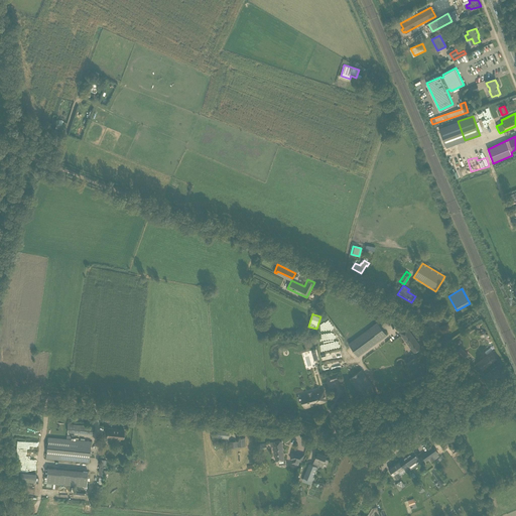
[(373,326),(349,344),(358,356),(383,338),(387,335),(377,323),(373,326)]
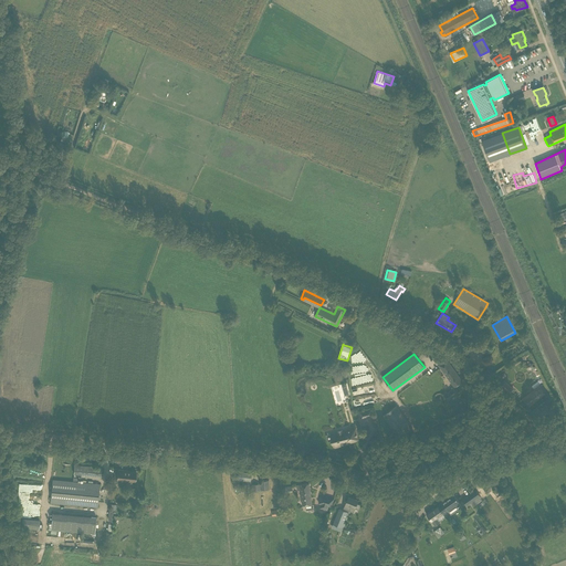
[(462,380),(446,358),(438,364),(454,387),(462,380)]
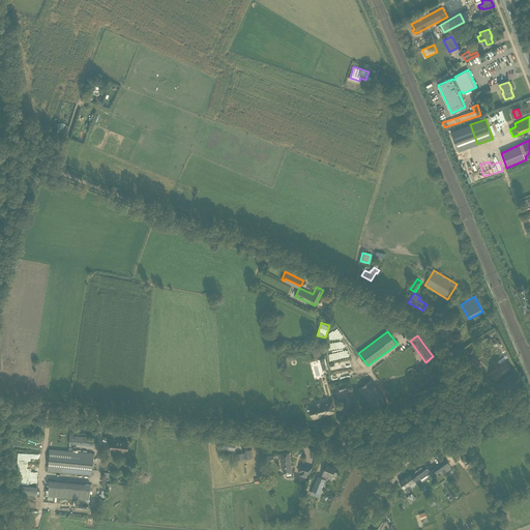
[(476,369),(480,365),(480,364),(472,356),(467,360),(476,369)]
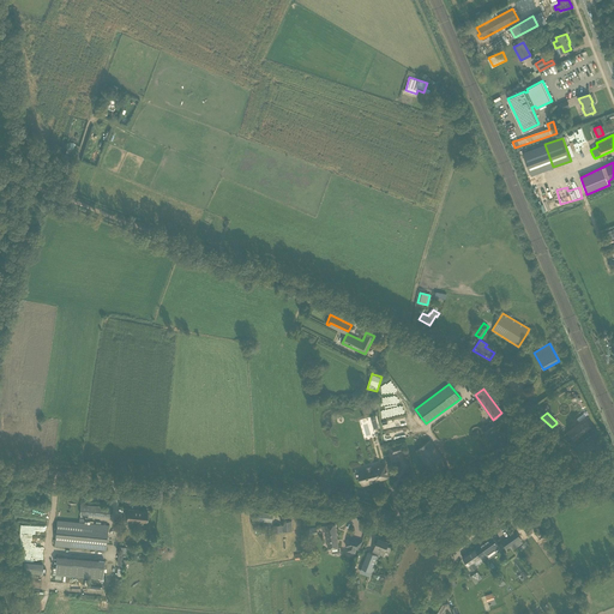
[(573,440),(593,426),(585,417),(567,432),(573,440)]
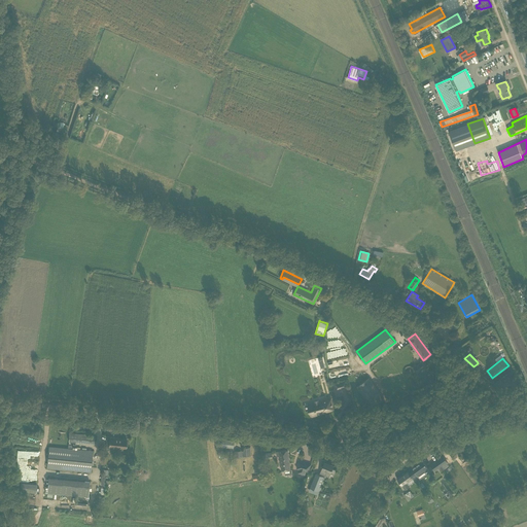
[(417,373),(425,366),(422,361),(414,367),(417,373)]
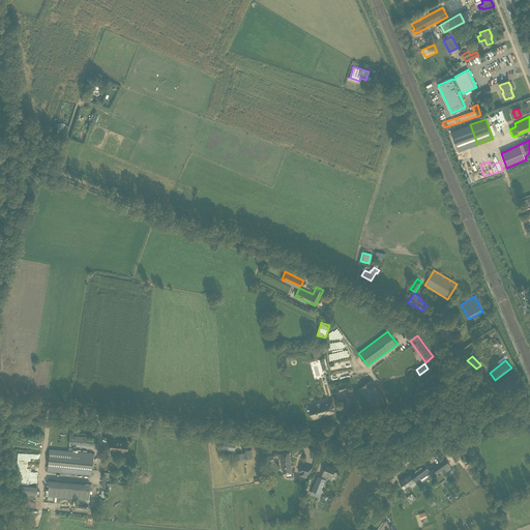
[(371,406),(383,396),(371,380),(358,389),(371,406)]
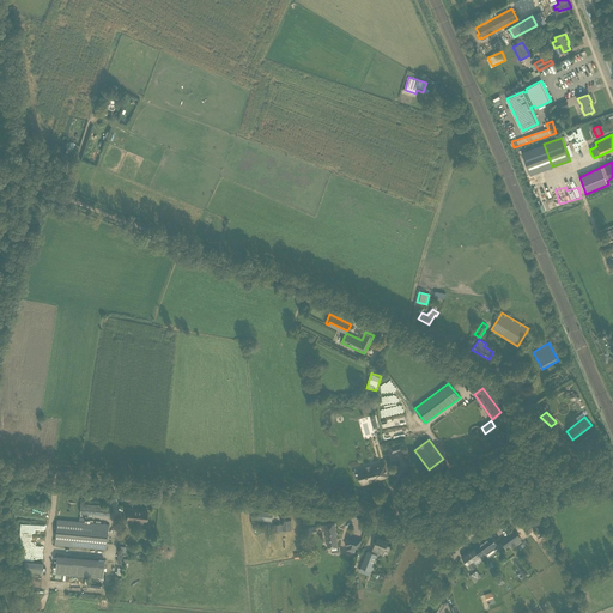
[(399,451),(398,444),(389,447),(392,454),(399,451)]
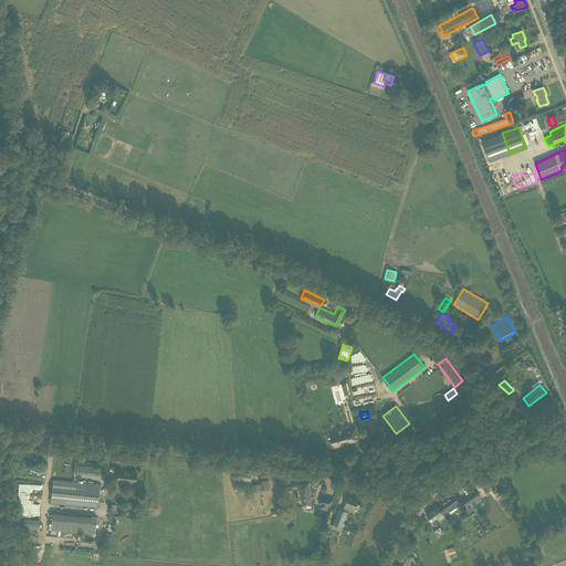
[(335,439),(333,439),(335,447),(345,444),(344,442),(349,441),(358,439),(355,428),(343,431),(343,430),(337,432),(334,433),(335,439)]
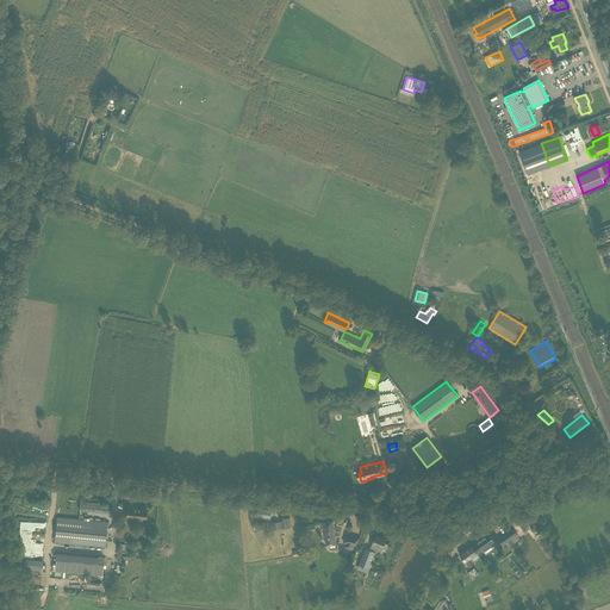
[(80,511),(109,514),(109,504),(81,502),(80,511)]
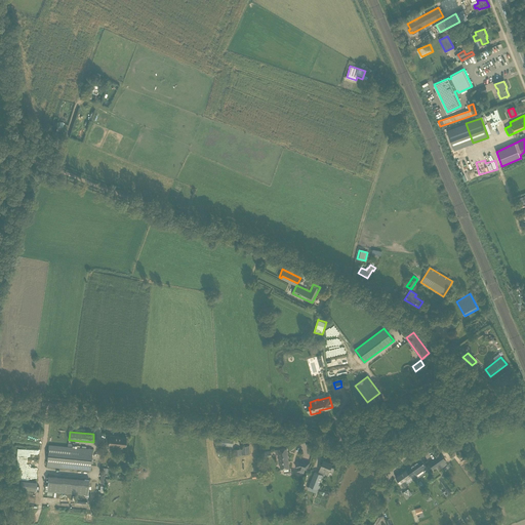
[(126,438),(121,438),(119,437),(119,436),(109,435),(108,445),(125,447),(126,438)]
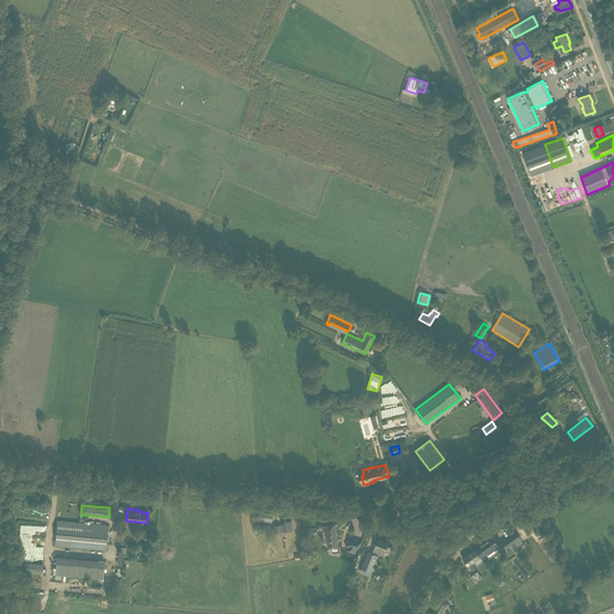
[(58,521),(56,527),(55,546),(106,551),(108,525),(106,525),(106,524),(104,524),(103,525),(58,521)]
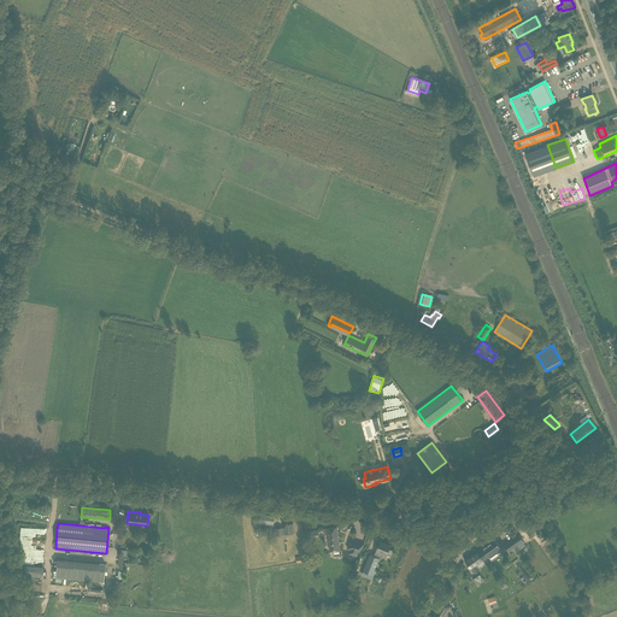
[(285,534),(294,533),(293,523),(283,523),(285,534)]
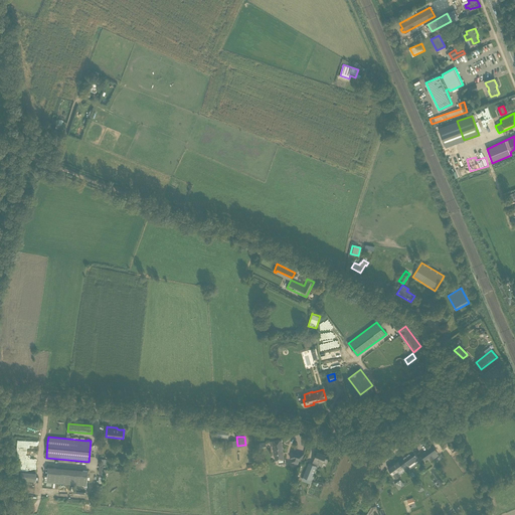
[(270,442),(271,446),(274,446),(276,460),(284,459),(282,440),(270,442)]
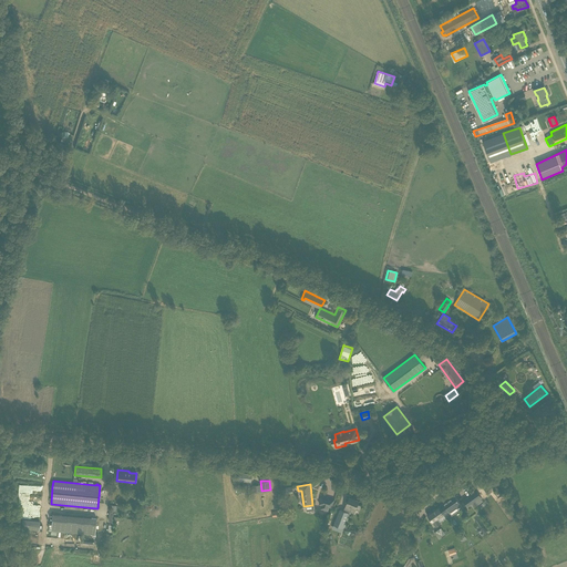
[(481,497),(476,491),(463,501),(467,507),(481,497)]
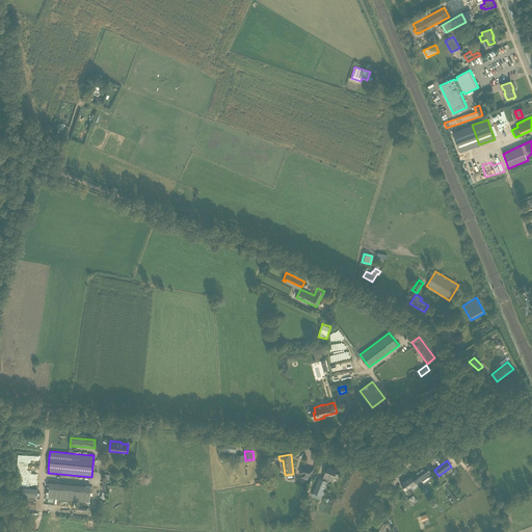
[(418,482),(431,472),(426,464),(413,474),(418,482)]
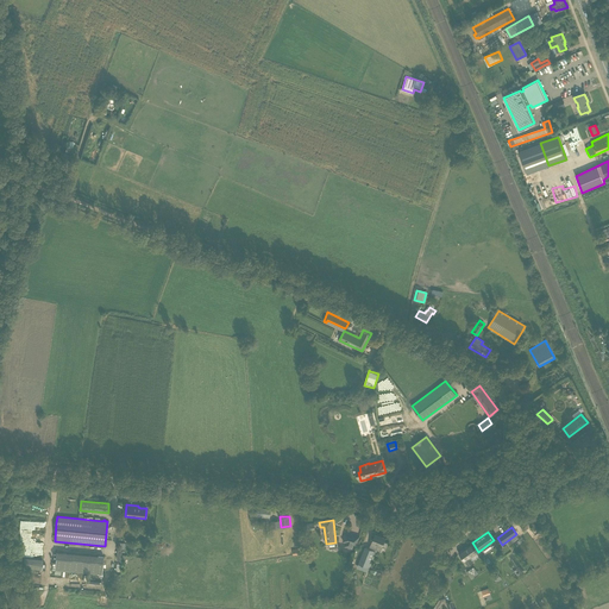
[(346,541),(345,546),(352,547),(353,544),(357,545),(359,537),(346,533),(344,541),(346,541)]
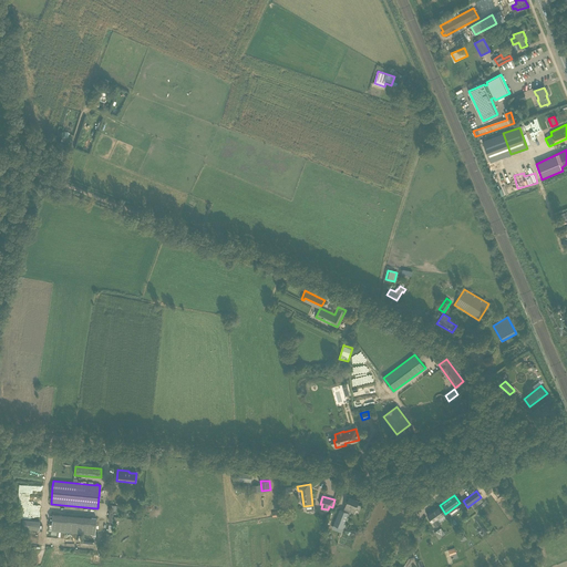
[(346,505),(344,509),(353,514),(356,508),(359,502),(349,497),(346,505)]
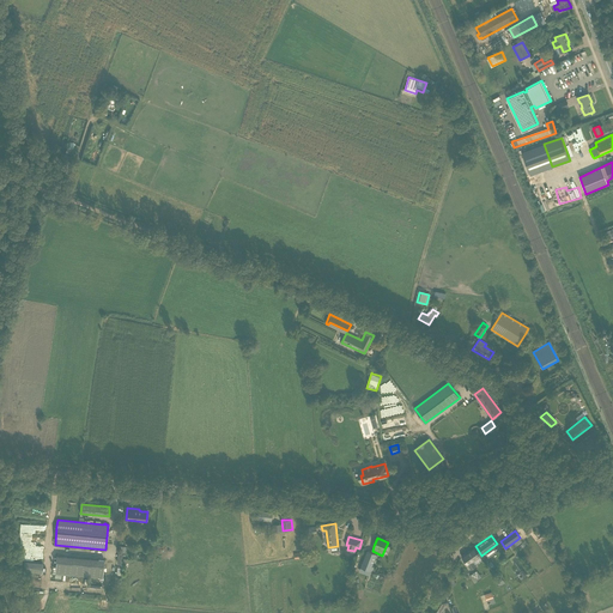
[(473,562),(481,556),(475,546),(461,557),(471,570),(475,566),(473,562)]
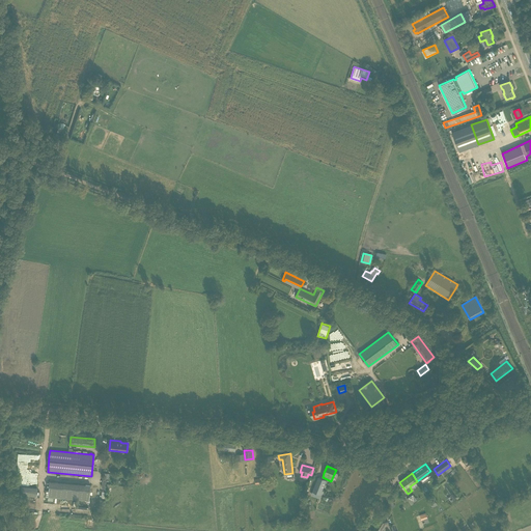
[(327,480),(318,477),(312,492),(313,492),(312,495),(320,499),(324,491),(323,491),(327,480)]
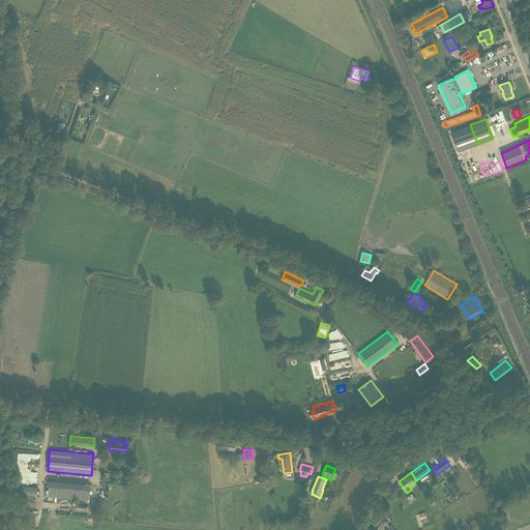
[(89,500),(90,484),(49,480),(48,496),(87,499),(86,502),(89,502),(89,500)]
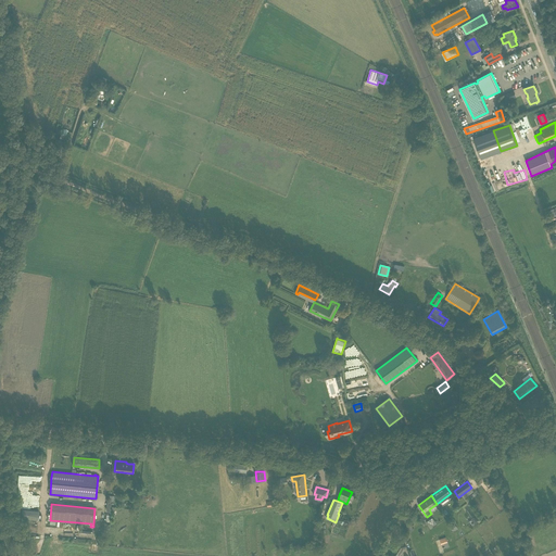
[(39,510),(23,508),(22,518),(38,519),(39,510)]
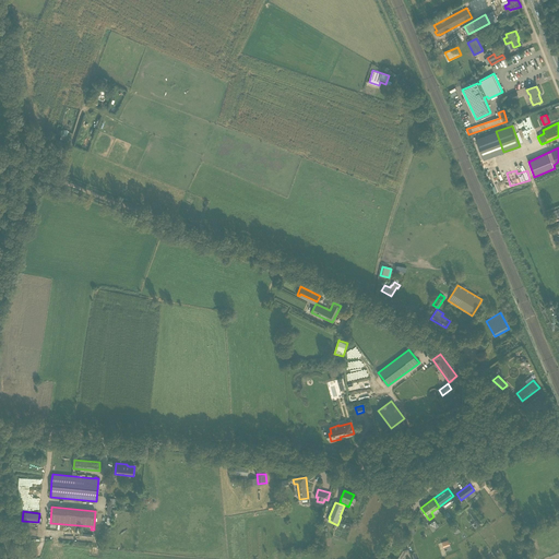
[(438,525),(435,521),(429,524),(432,530),(438,525)]
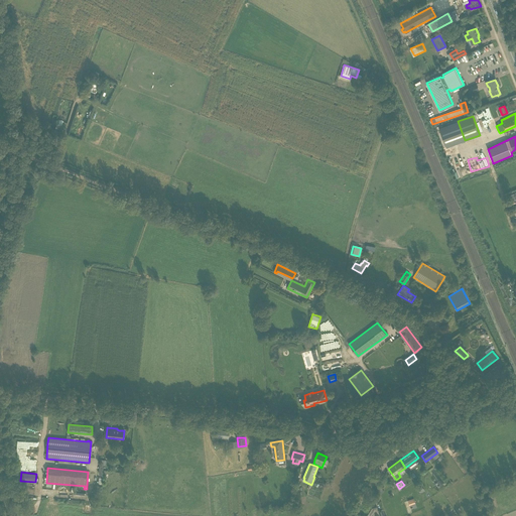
[(413,498),(408,501),(409,505),(412,504),(412,506),(414,509),(417,508),(413,498)]
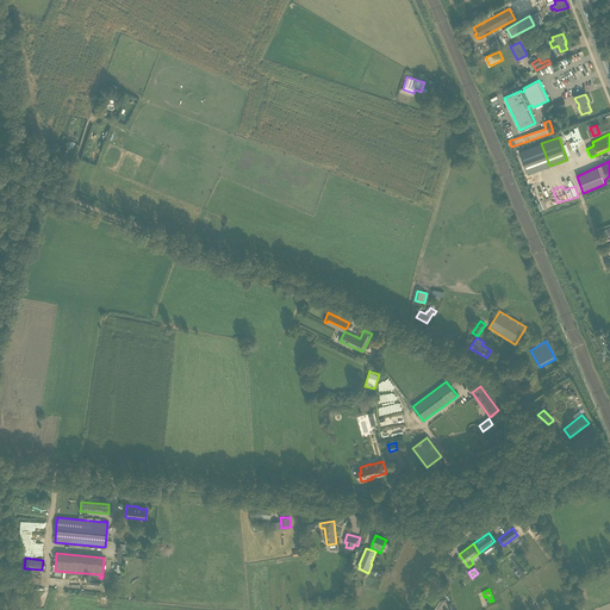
[(437,609),(446,599),(442,597),(437,593),(427,609),(437,609)]
